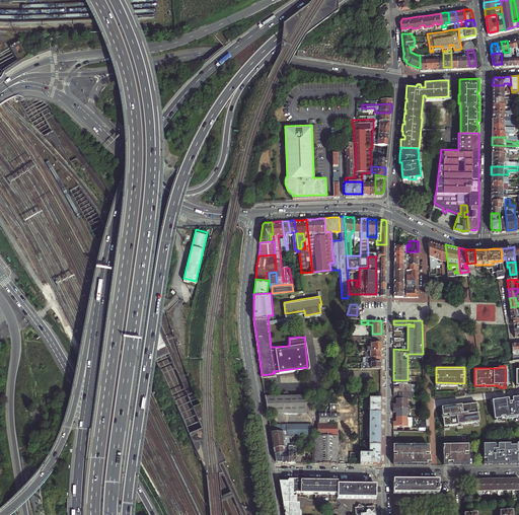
[(307,392),(265,393),(268,412),(308,411),(307,392)]
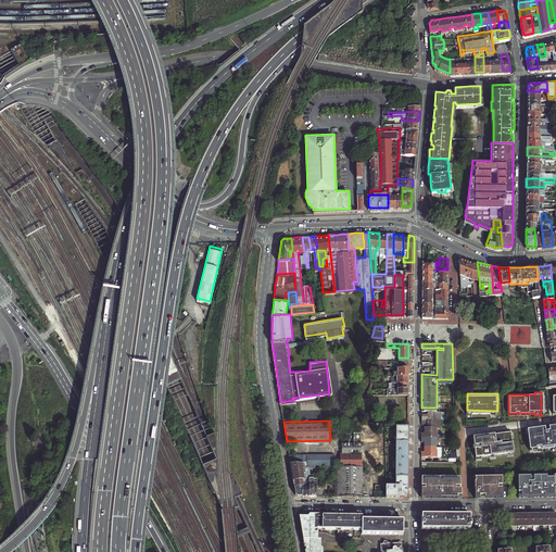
[(530,429),(527,429),(525,429),(525,434),(527,434),(529,449),(532,449),(533,450),(541,449),(541,448),(555,446),(555,448),(555,447),(555,425),(551,426),(550,423),(543,424),(543,427),(538,428),(536,425),(530,426),(530,429)]
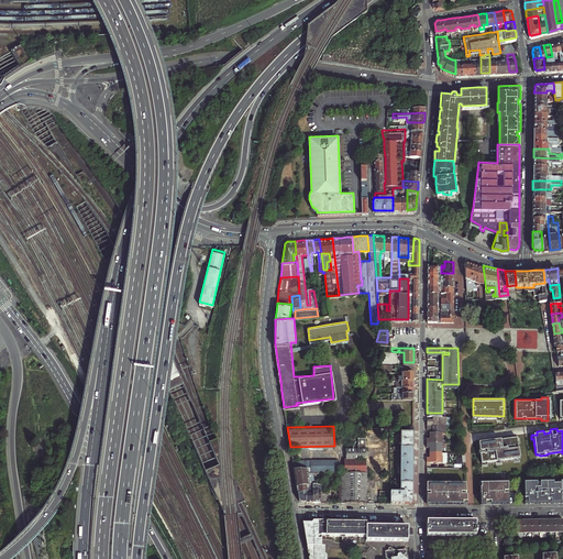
[(412,429),(400,429),(400,445),(412,445),(412,437),(412,429)]
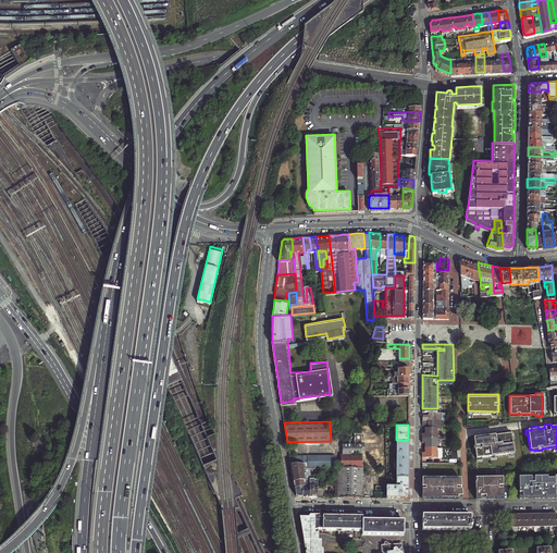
[(436,426),(426,425),(424,425),(424,428),(424,430),(422,431),(422,434),(437,434),(437,428),(436,428),(436,426)]
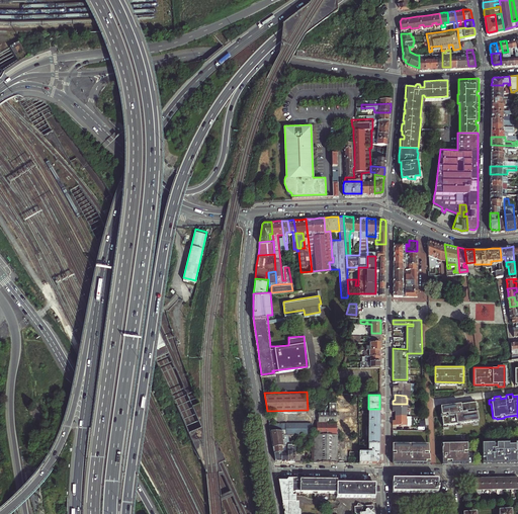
[(313,420),(312,431),(312,459),(334,459),(336,459),(336,400),(329,400),(329,410),(318,410),(318,419),(318,420),(313,420)]
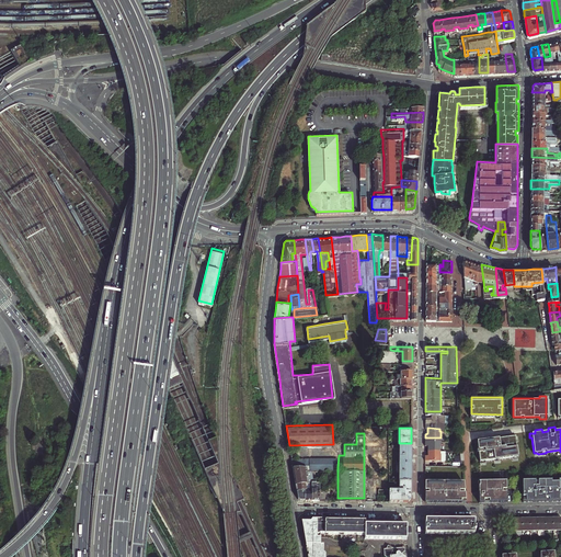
[(476,446),(478,462),(479,462),(480,463),(485,462),(485,461),(492,459),(492,461),(499,461),(499,458),(510,457),(510,458),(516,457),(515,456),(517,456),(515,441),(517,441),(516,436),(514,436),(514,434),(505,435),(504,434),(500,434),(500,436),(474,440),(474,442),(473,442),(473,446),(476,446)]
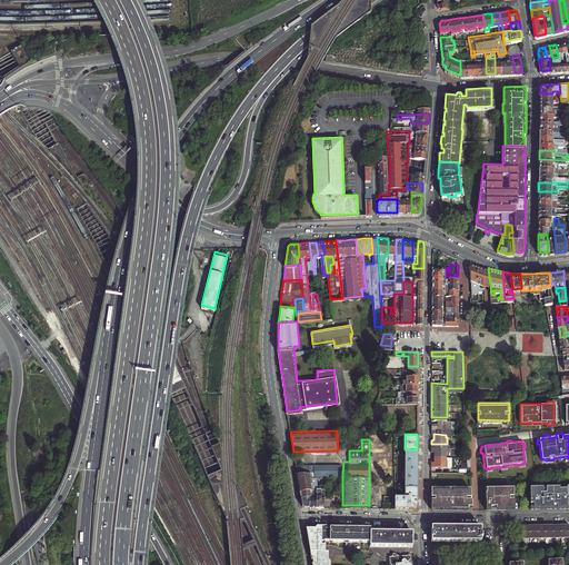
[(447,444),(431,444),(431,446),(431,448),(433,448),(433,454),(446,454),(446,450),(447,450),(447,444)]
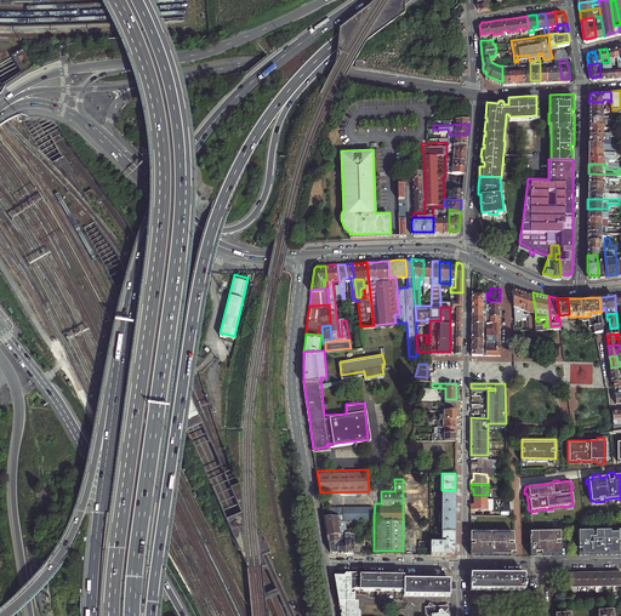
[(442,490),(442,529),(455,529),(455,506),(455,490),(442,490)]
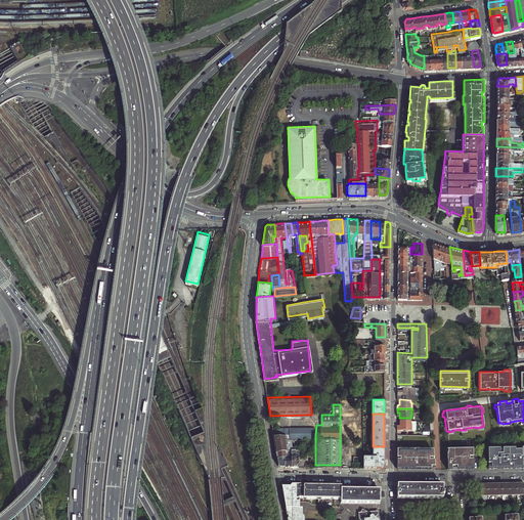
[(410,418),(399,418),(399,420),(399,423),(396,423),(396,427),(411,427),(411,421),(410,421),(410,418)]
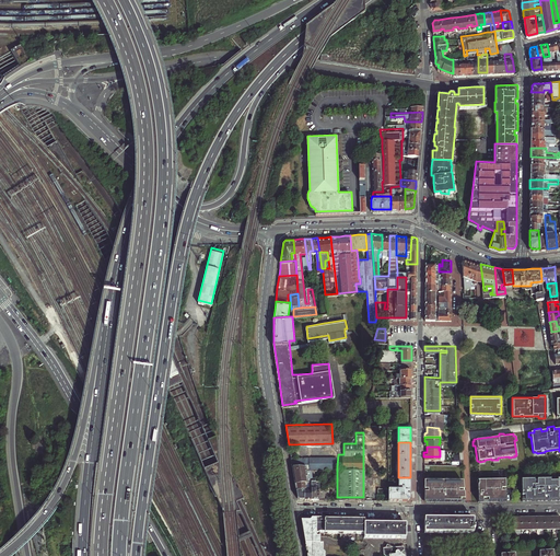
[(306,465),(300,466),(293,467),(294,476),(295,482),(312,478),(310,464),(306,465)]
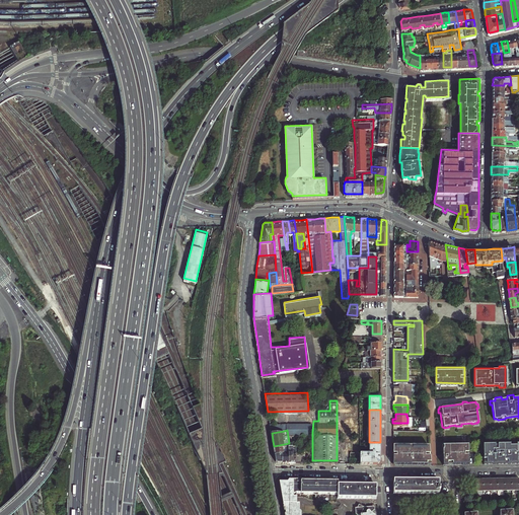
[(518,441),(483,442),(483,461),(491,460),(518,459),(518,441)]
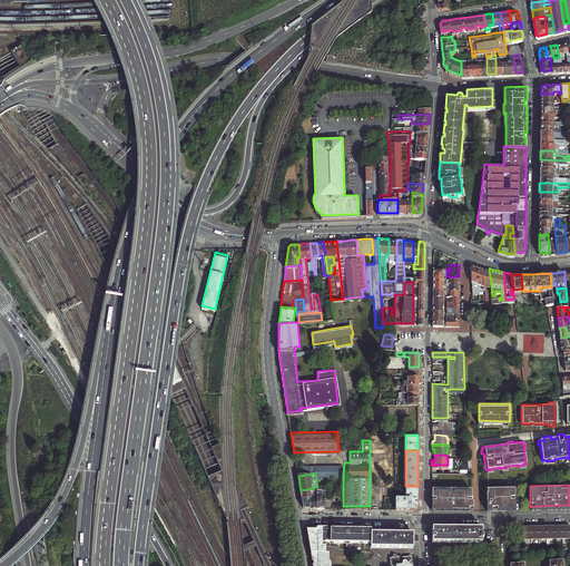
[(409,496),(395,495),(395,507),(406,507),(414,507),(418,504),(418,486),(405,486),(405,493),(409,493),(409,496)]
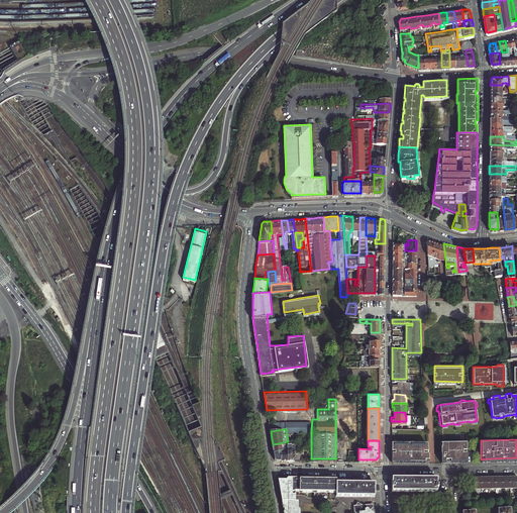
[(466,440),(440,440),(440,459),(467,459),(466,440)]
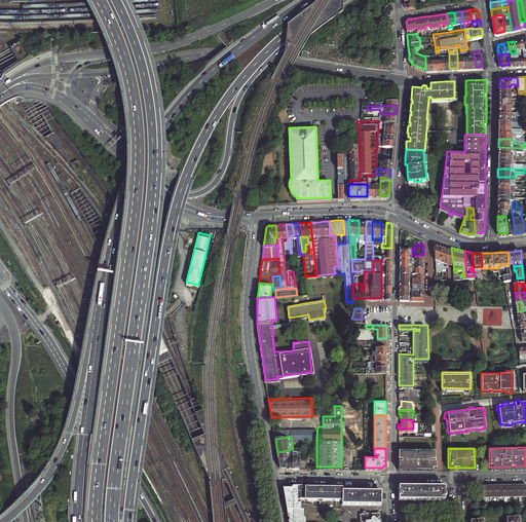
[(293,449),(277,452),(278,457),(278,458),(288,456),(289,456),(293,455),(293,449)]
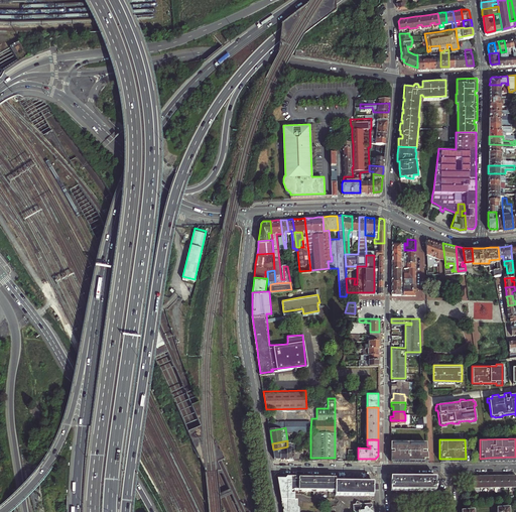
[(390,440),(390,459),(405,459),(427,459),(428,440),(390,440)]
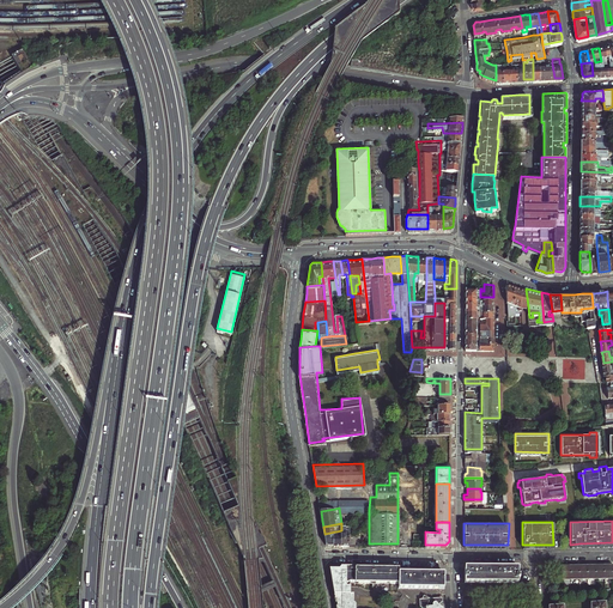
[(413,532),(413,543),(425,545),(425,532),(425,530),(413,532)]
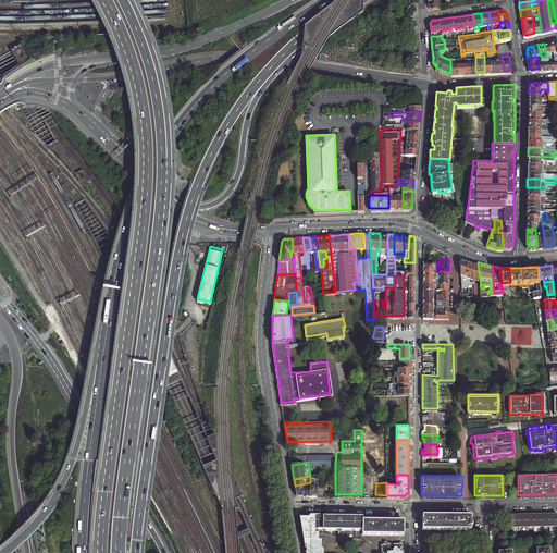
[(302,494),(305,483),(295,486),(296,490),(296,492),(298,494),(302,494)]
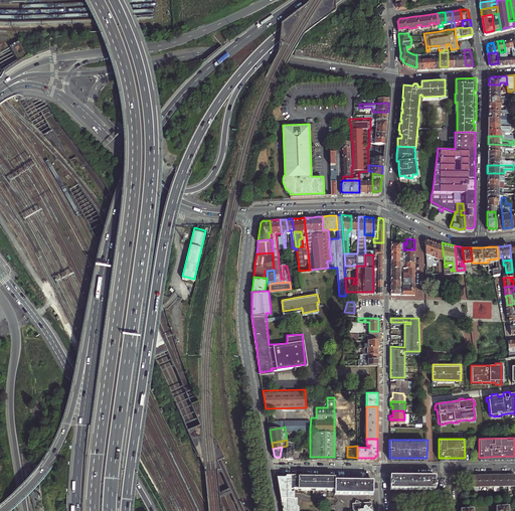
[(471,473),(472,484),(514,482),(514,472),(511,472),(504,472),(496,472),(490,472),(483,472),(475,473),(471,473)]
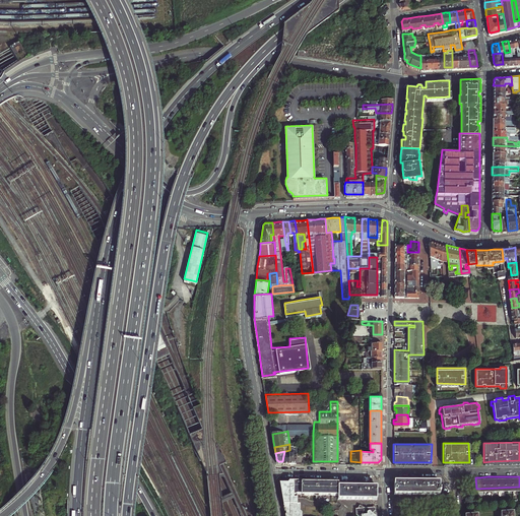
[(284,511),(285,515),(301,515),(302,511),(302,509),(301,508),(300,508),(300,501),(297,501),(298,491),(302,491),(302,492),(316,492),(316,495),(317,496),(317,499),(338,499),(338,497),(378,497),(377,482),(338,481),(338,478),(282,477),(282,479),(279,478),(279,481),(282,499),(283,505),(284,511)]
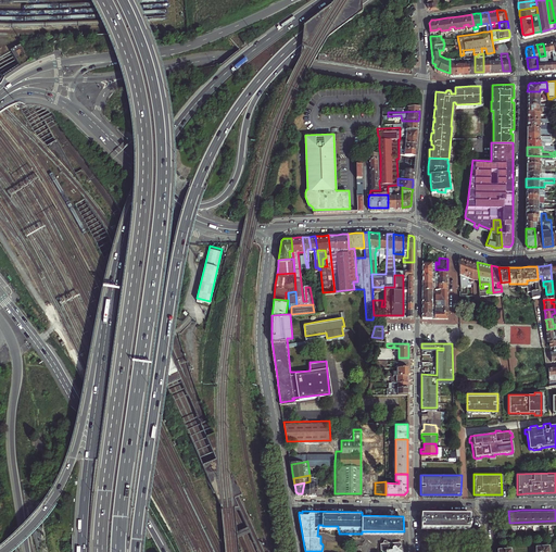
[(424,525),(470,526),(470,522),(471,522),(471,518),(469,518),(470,512),(437,511),(421,511),(421,525),(424,525)]
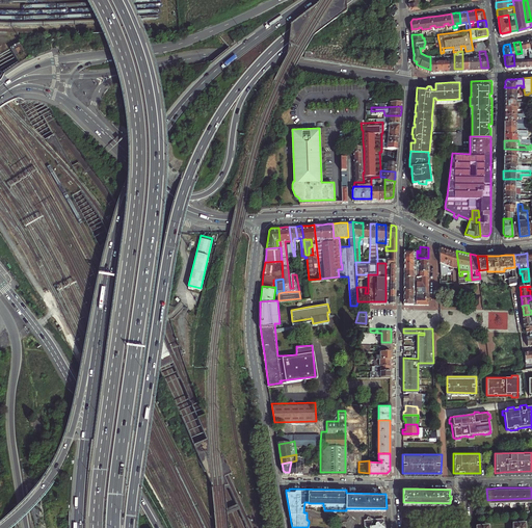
[(388,527),(388,522),(387,512),(374,513),(373,513),(371,512),(370,512),(369,511),(368,511),(367,511),(364,512),(365,524),(364,527),(388,527)]
